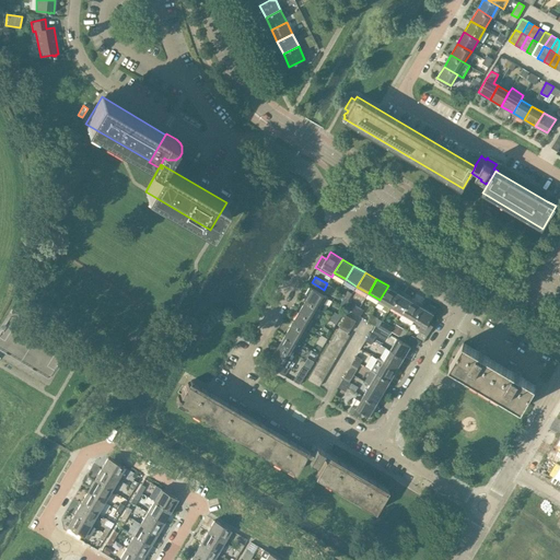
[(392,306),(399,293),(388,286),(380,300),(378,302),(385,306),(384,308),(388,312),(392,306)]
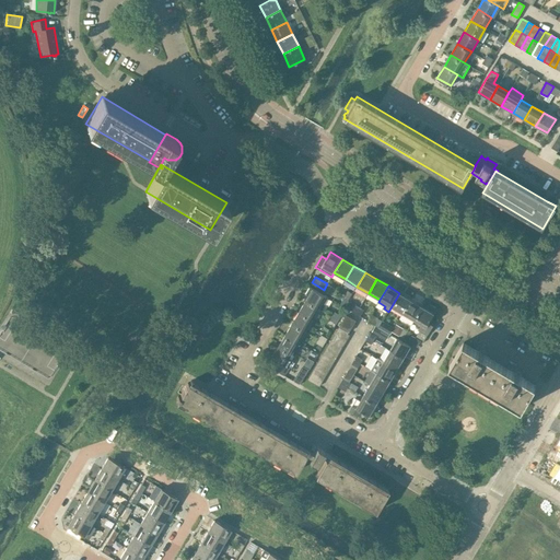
[(305,300),(319,308),(325,311),(328,305),(324,304),(328,298),(310,287),(305,294),(308,295),(305,300)]
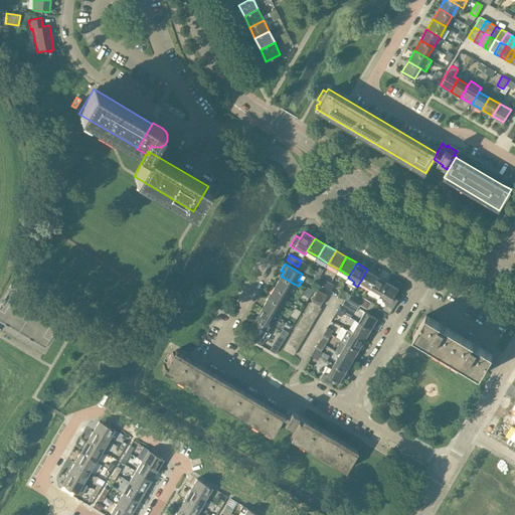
[(370,288),(377,276),(367,270),(360,282),(370,288)]
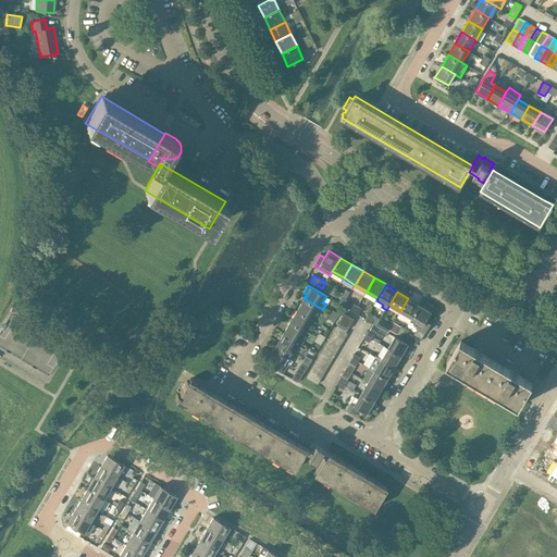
[(297,310),(311,318),(318,307),(304,298),(297,310)]
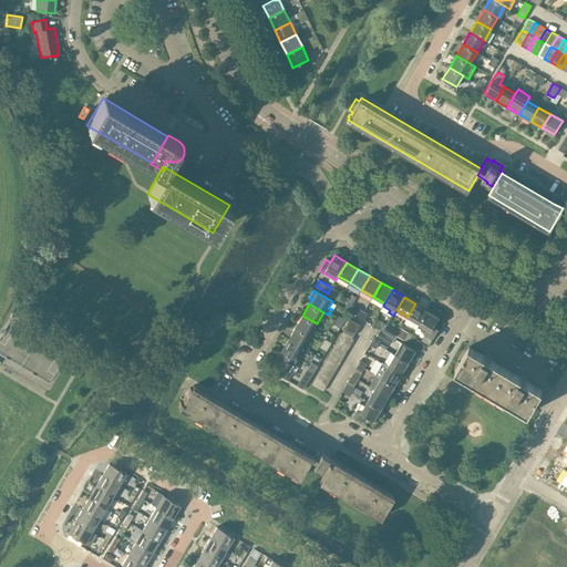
[(420,325),(428,310),(415,303),(408,317),(420,325)]
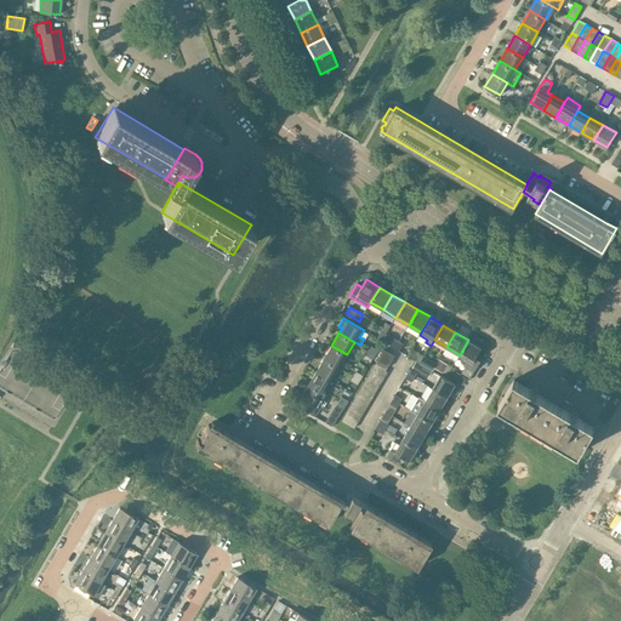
[(468,380),(483,357),(478,354),(482,347),(468,340),(460,355),(467,359),(466,366),(473,371),(468,380)]
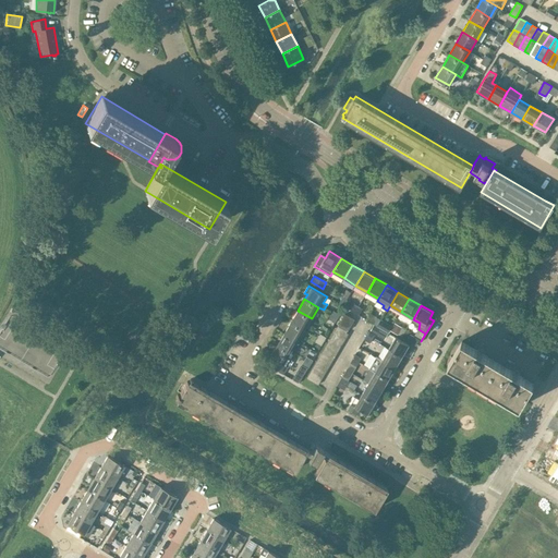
[(291,322),(305,330),(312,318),(298,311),(291,322)]
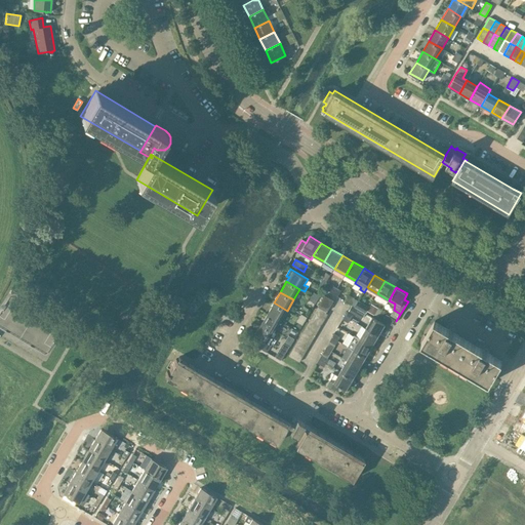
[(318,306),(327,312),(333,300),(325,295),(318,306)]
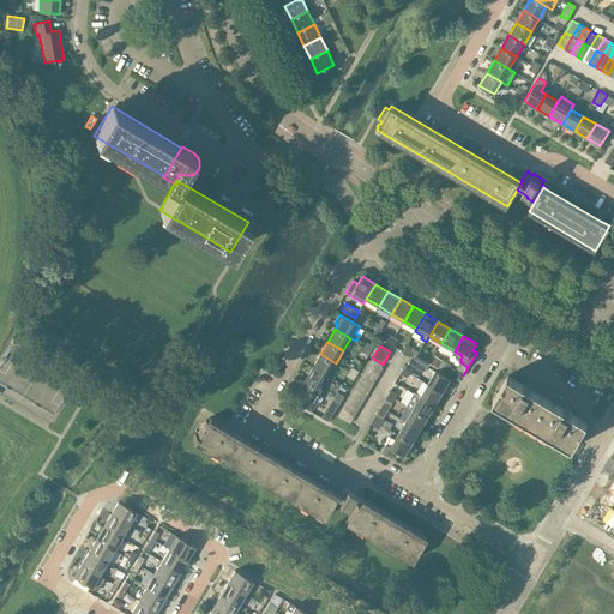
[(415,359),(428,366),(432,360),(420,353),(415,359)]
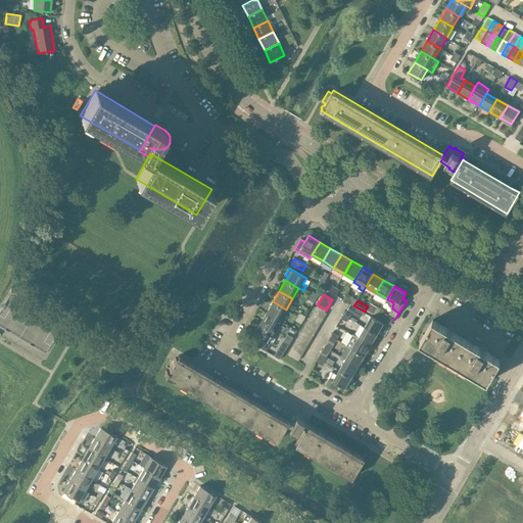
[(267,313),(279,320),(286,310),(273,301),(267,313)]
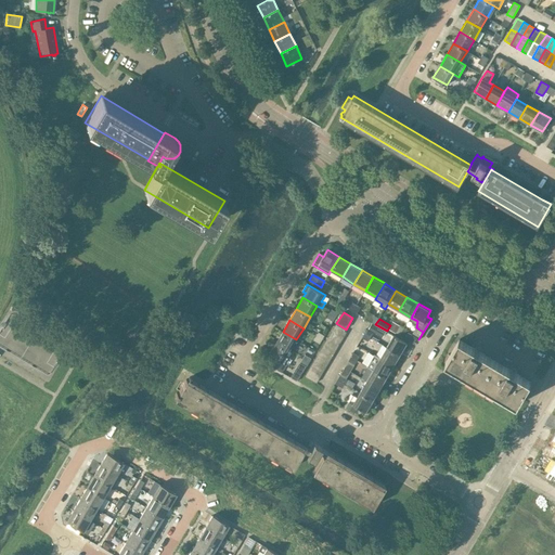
[(379,327),(373,323),(371,326),(370,328),(376,332),(379,327)]
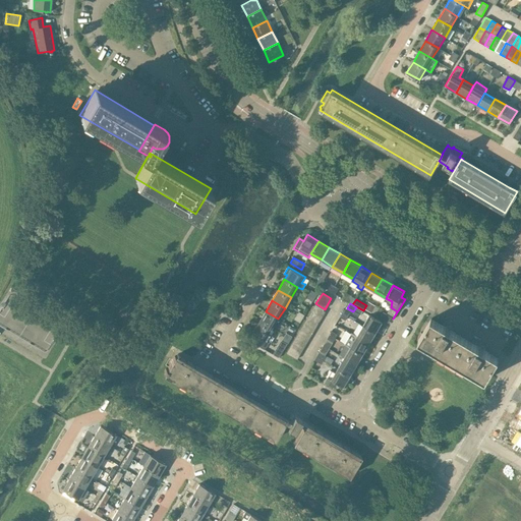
[(311,310),(323,316),(326,311),(315,305),(311,310)]
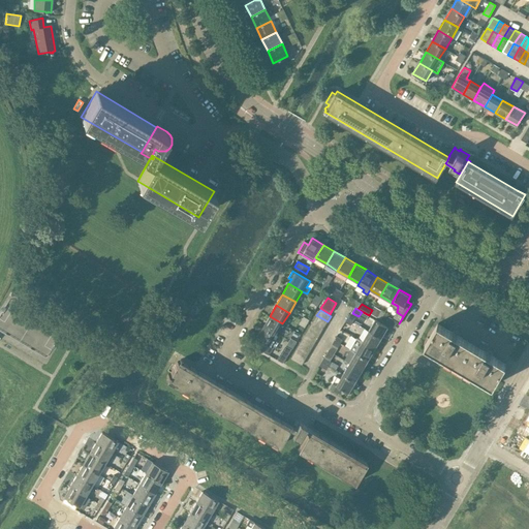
[(381,319),(395,328),(398,322),(389,316),(389,315),(385,313),(381,318),(381,319)]
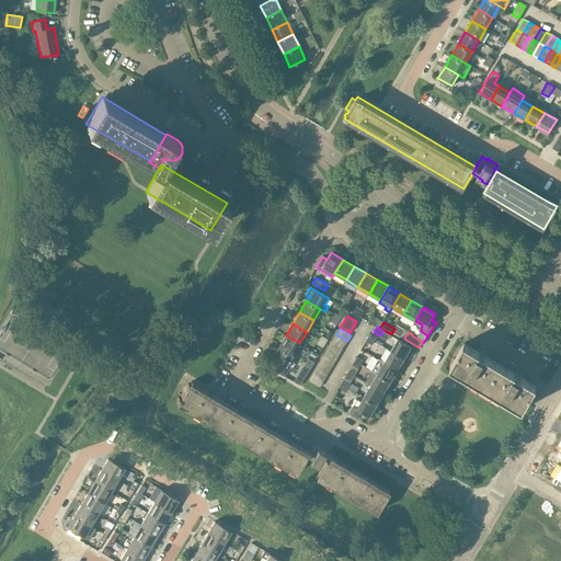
[(332,340),(344,347),(347,341),(335,334),(332,340)]
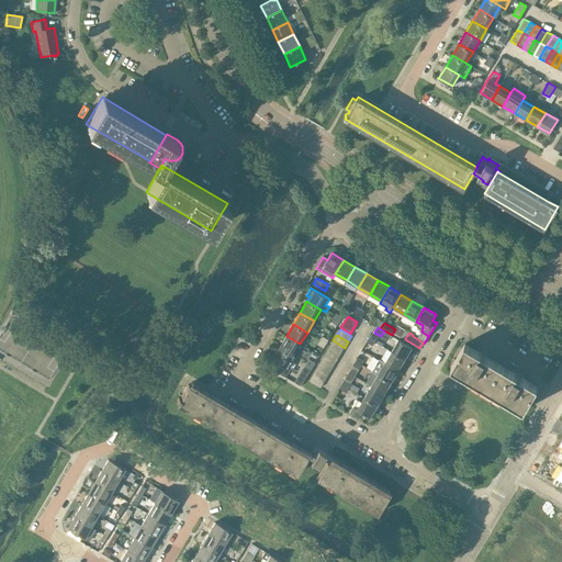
[(280,347),(293,356),(300,344),(287,336),(280,347)]
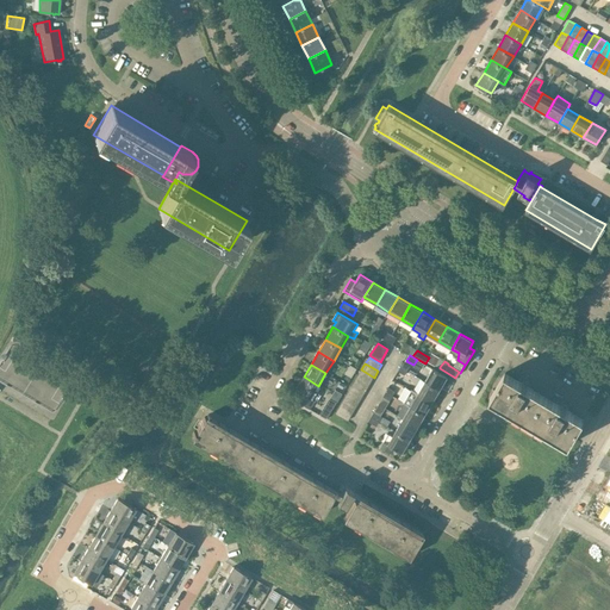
[(425,381),(440,390),(447,377),(433,368),(425,381)]
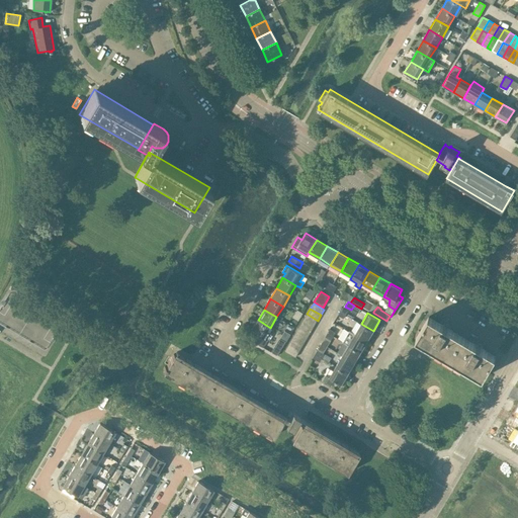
[(304,320),(315,326),(318,321),(307,314),(304,320)]
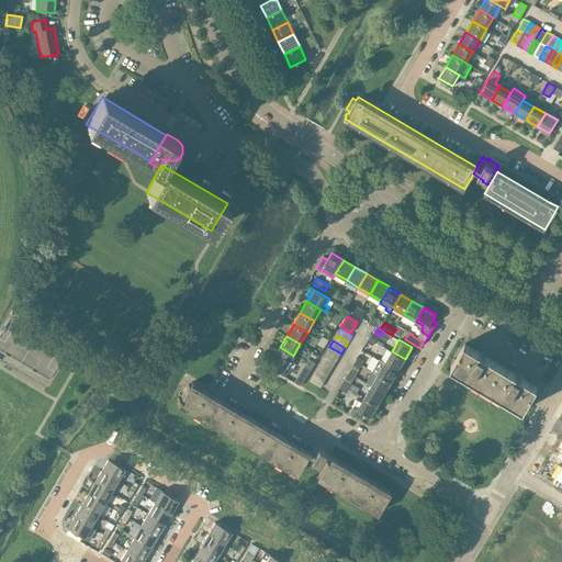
[(451,367),(487,389),(502,364),(465,344),(451,367)]
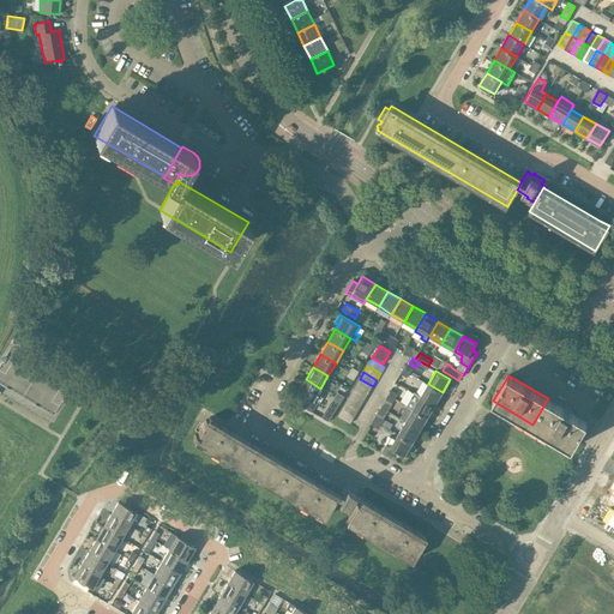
[(302,402),(314,409),(321,396),(318,393),(320,389),(306,379),(298,392),(306,397),(302,402)]
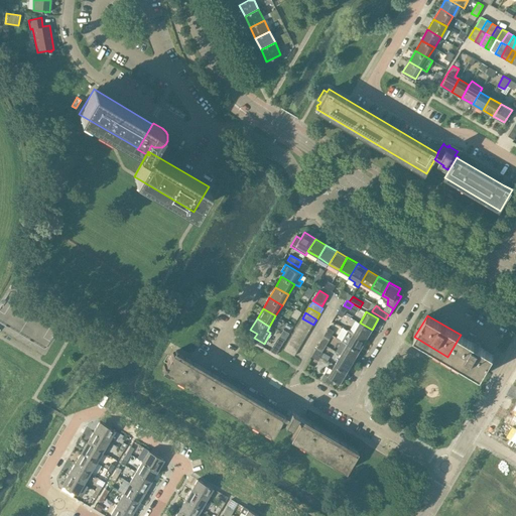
[(299,324),(309,330),(313,325),(302,318),(299,324)]
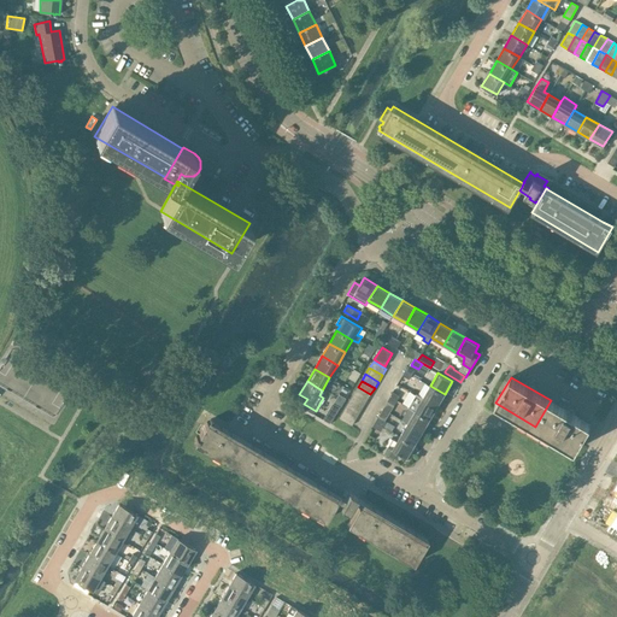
[(422,398),(438,407),(445,394),(430,386),(422,398)]
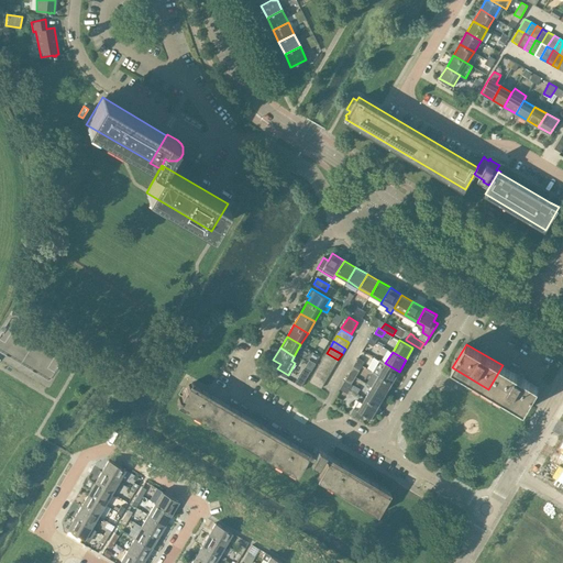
[(323,359),(334,365),(338,360),(327,353),(323,359)]
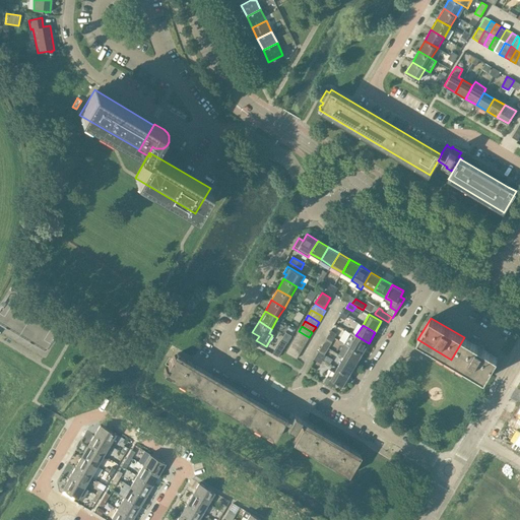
[(296,336),(306,342),(309,337),(299,331),(296,336)]
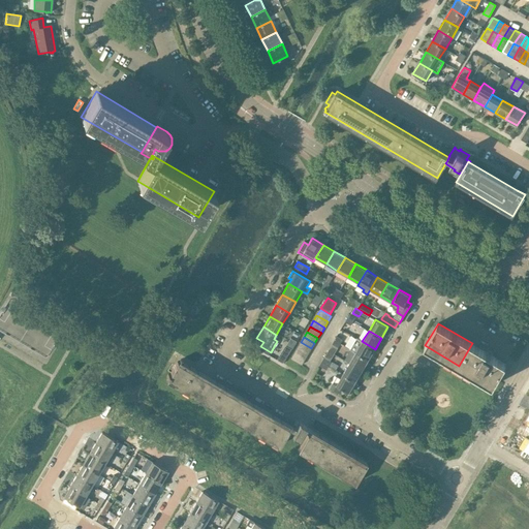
[(355,352),(369,360),(375,349),(362,341),(355,352)]
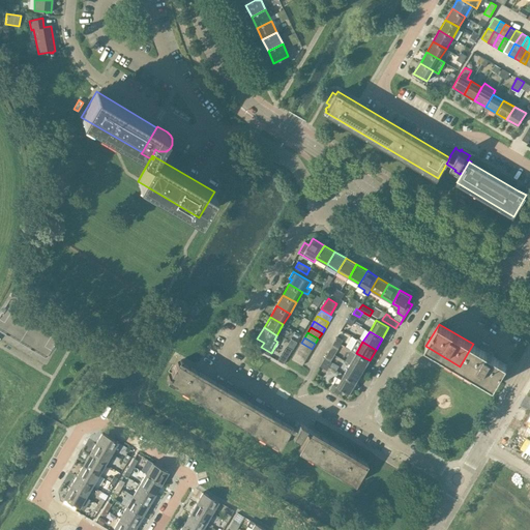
[(298,348),(308,354),(312,349),(301,343),(298,348)]
